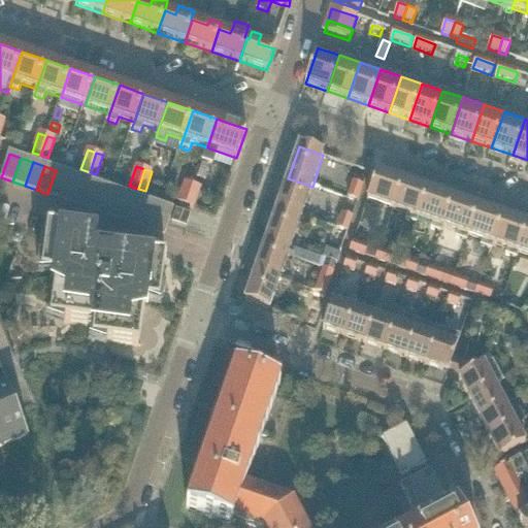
[(60,198),(68,174),(56,170),(47,194),(60,198)]
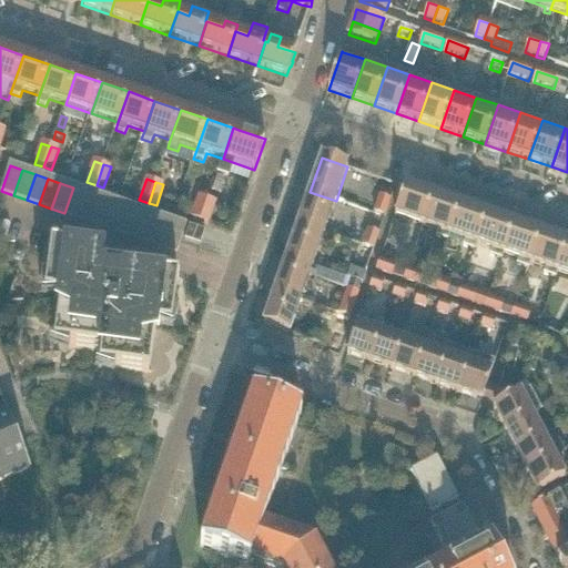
[(423,226),(433,196),(406,186),(395,216),(423,226)]
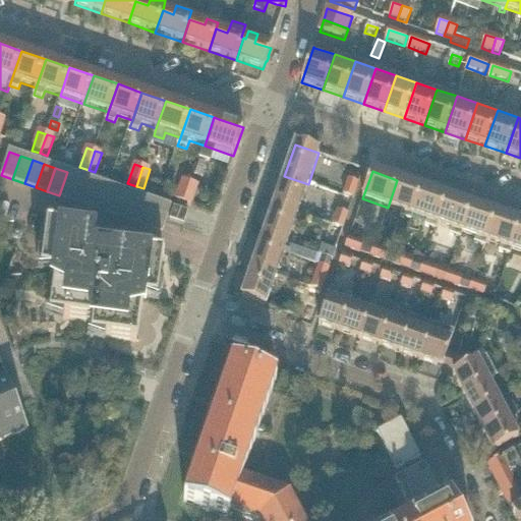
[(70,199),(78,176),(67,172),(59,195),(70,199)]
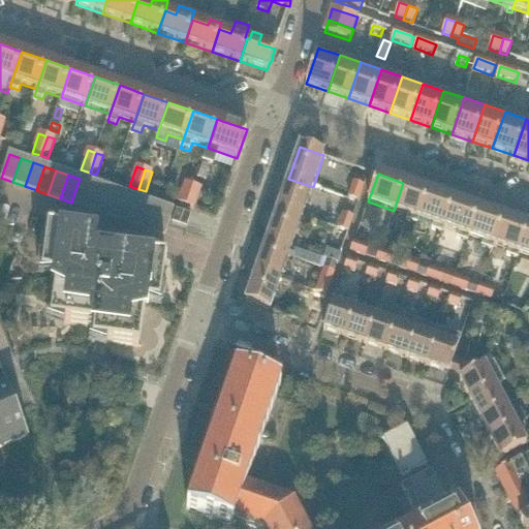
[(83,206),(91,183),(80,179),(71,203),(83,206)]
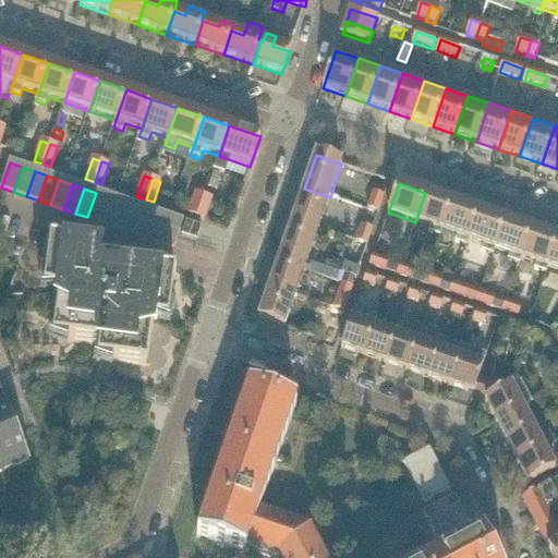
[(318,230),(330,197),(304,189),(293,221),(318,230)]
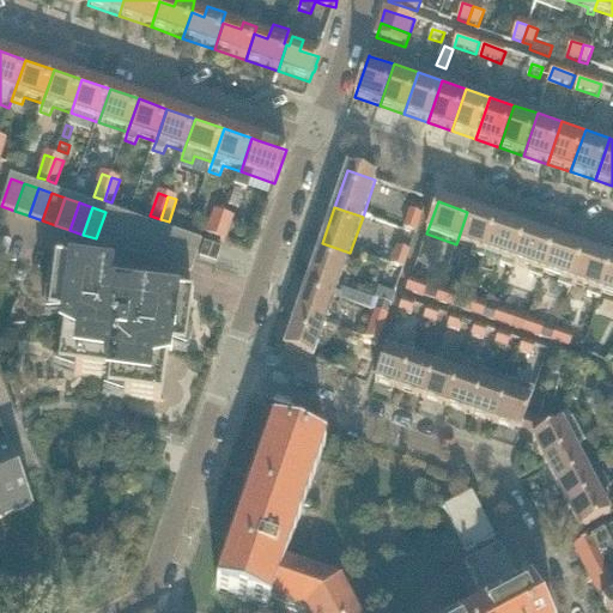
[(110,243),(120,217),(105,212),(96,238),(110,243)]
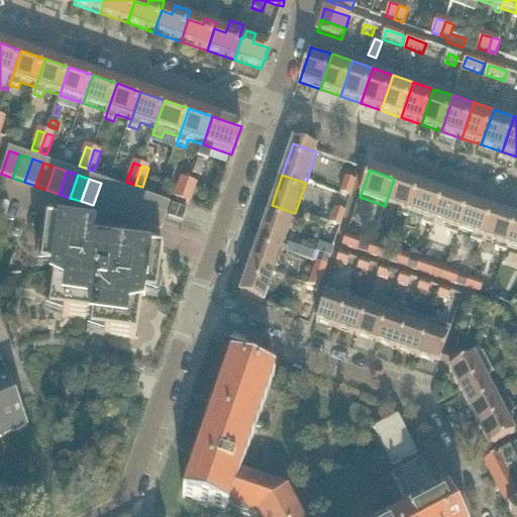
[(183,201),(190,182),(181,179),(175,198),(183,201)]
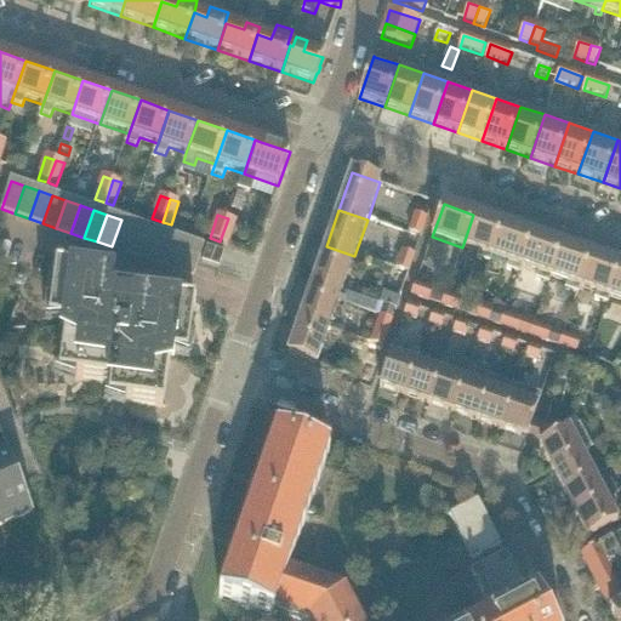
[(502,224),(491,221),(473,215),(462,248),(485,255),(484,261),(490,262),(491,257),(502,224)]
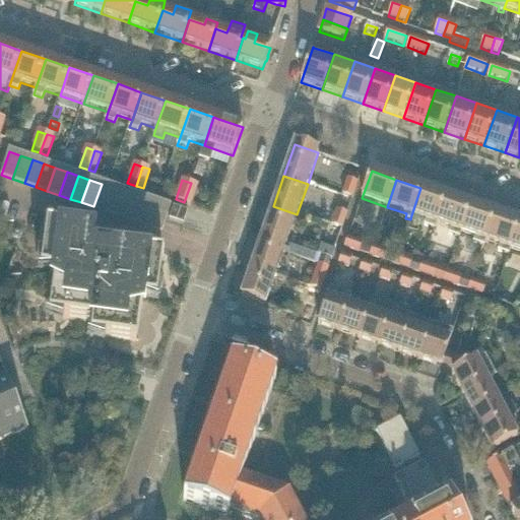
[(191,183),(184,202),(191,205),(198,186),(191,183)]
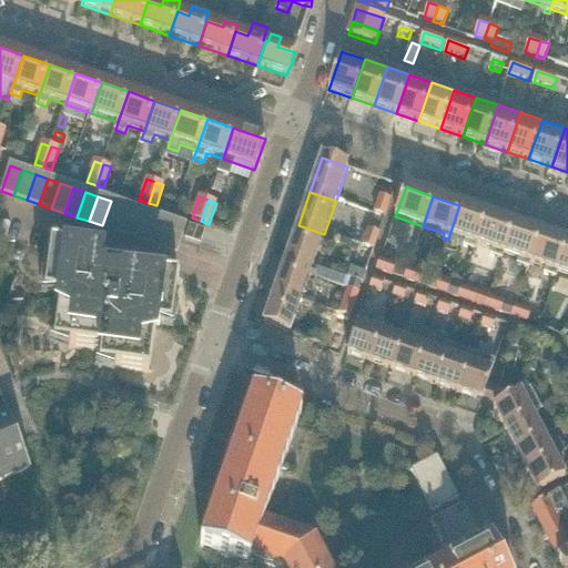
[(114,230),(123,205),(111,201),(102,225),(114,230)]
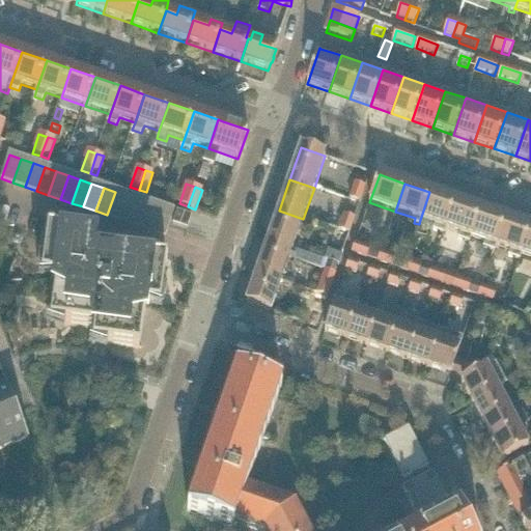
[(361,203),(365,191),(357,188),(353,201),(361,203)]
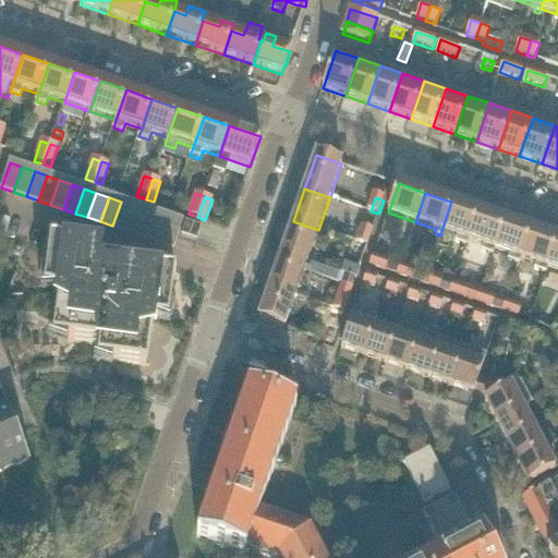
[(124,230),(133,206),(121,202),(112,226),(124,230)]
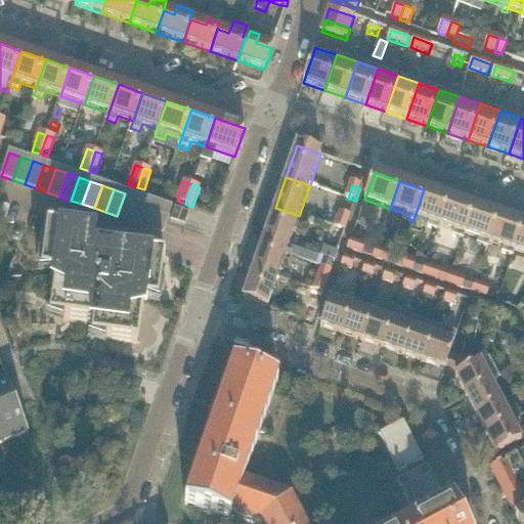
[(449,199),(439,194),(424,189),(415,217),(435,224),(433,228),(438,230),(440,225),(449,199)]
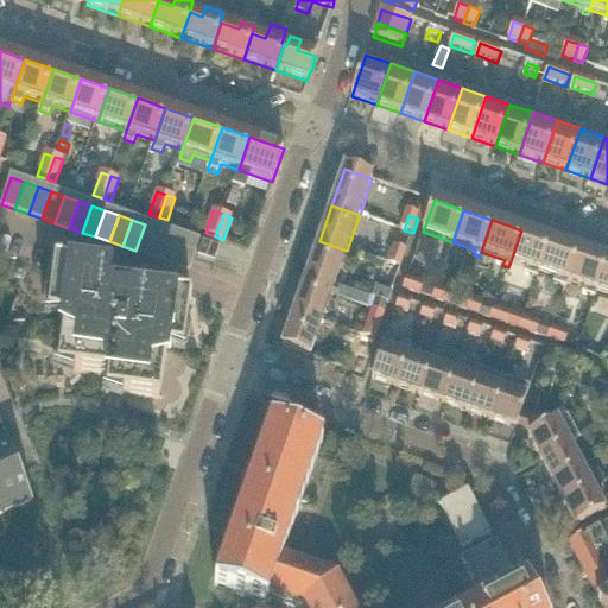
[(150,255),(159,228),(145,225),(135,251),(150,255)]
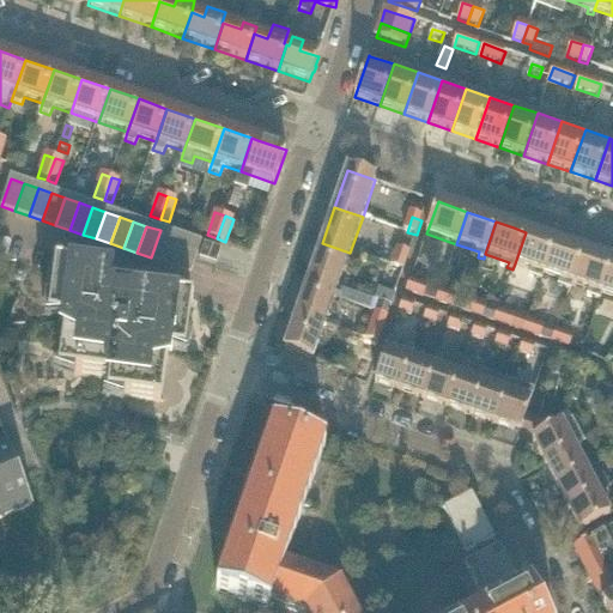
[(164,262),(174,235),(161,230),(151,258),(164,262)]
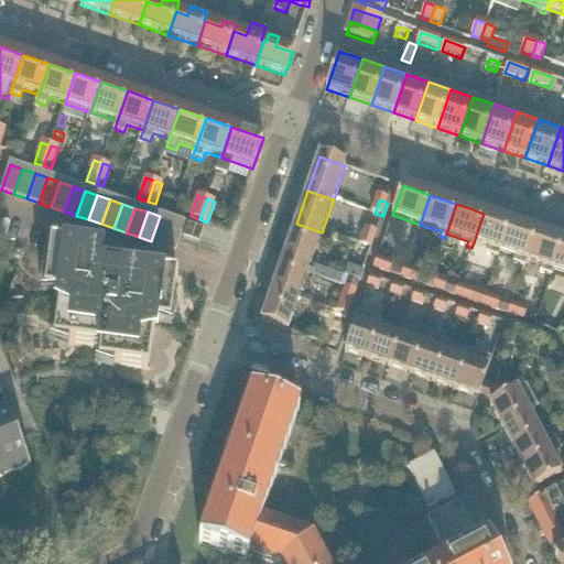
[(510,223),(499,219),(484,214),(474,242),(488,248),(486,255),(498,258),(500,252),(510,223)]
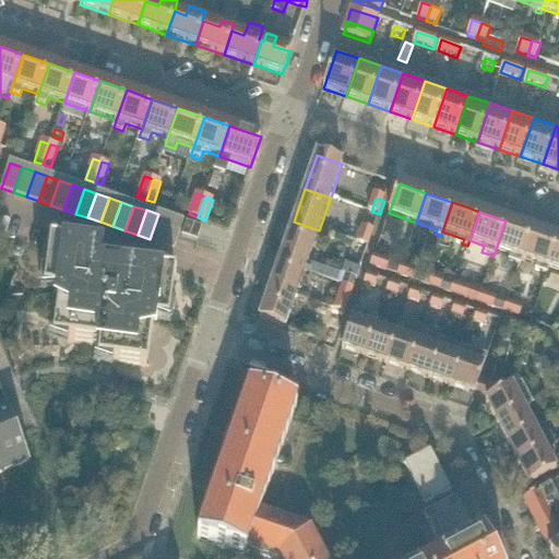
[(162,244),(170,218),(158,214),(150,239),(162,244)]
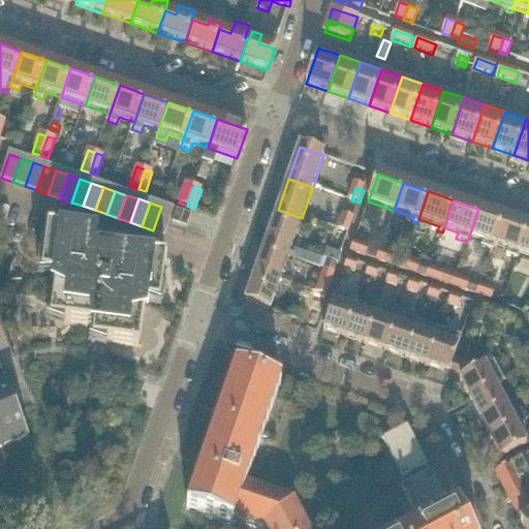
[(165,235),(174,211),(161,207),(153,230),(165,235)]
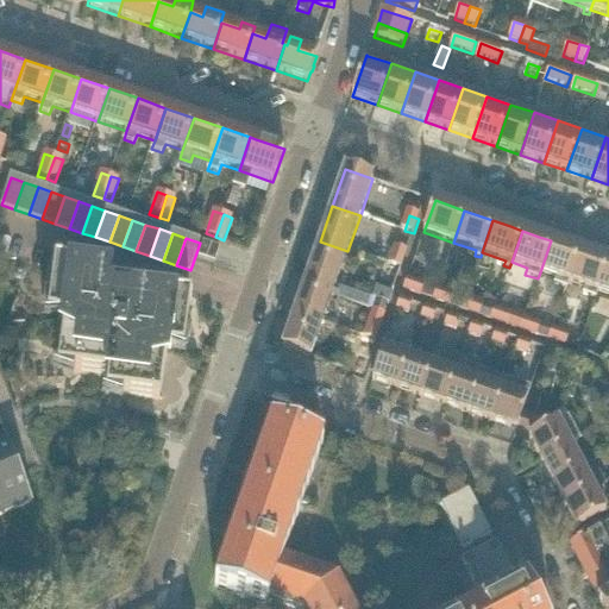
[(402,269),(402,268),(410,243),(395,238),(387,264),(402,269)]
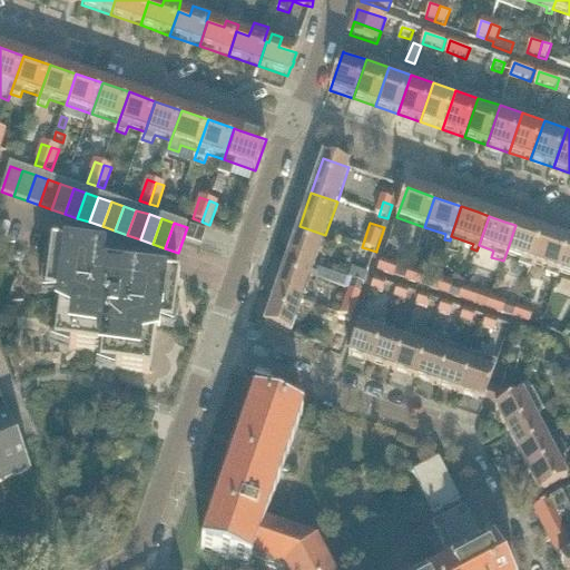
[(542,234),(532,231),(516,225),(505,255),(520,261),(518,266),(530,271),(532,264),(542,234)]
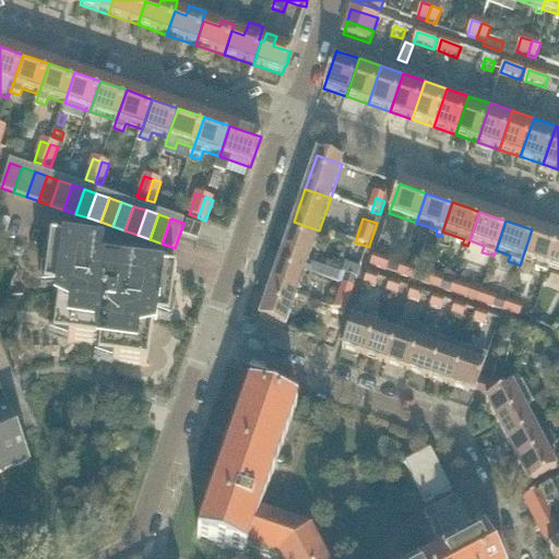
[(308,263),(319,230),(294,222),(283,254),(308,263)]
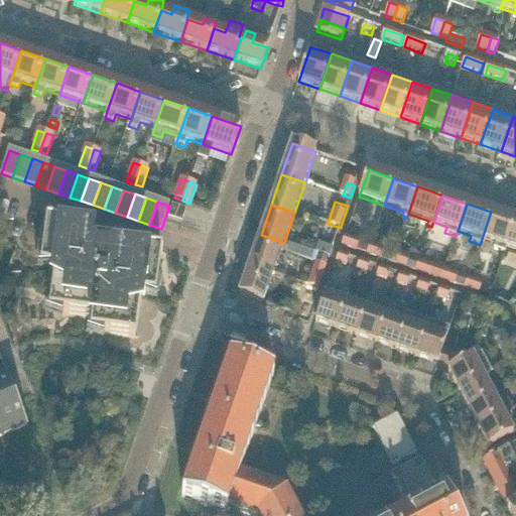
[(182,224),(186,212),(172,207),(168,219),(182,224)]
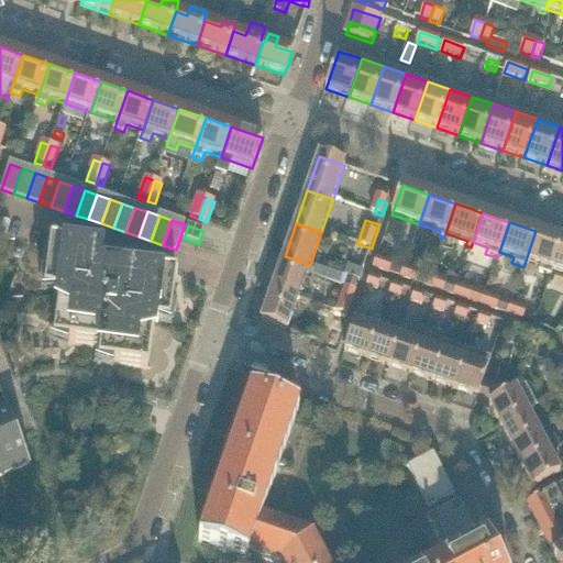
[(562,241),(552,238),(536,231),(526,261),(542,266),(540,273),(551,277),(553,271),(562,241)]
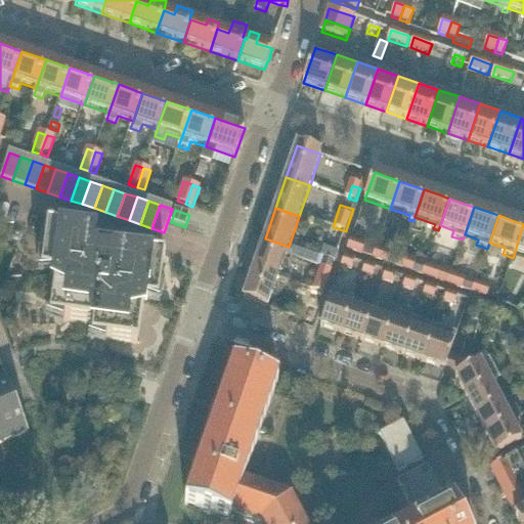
[(523,224),(515,252),(523,254),(523,224)]
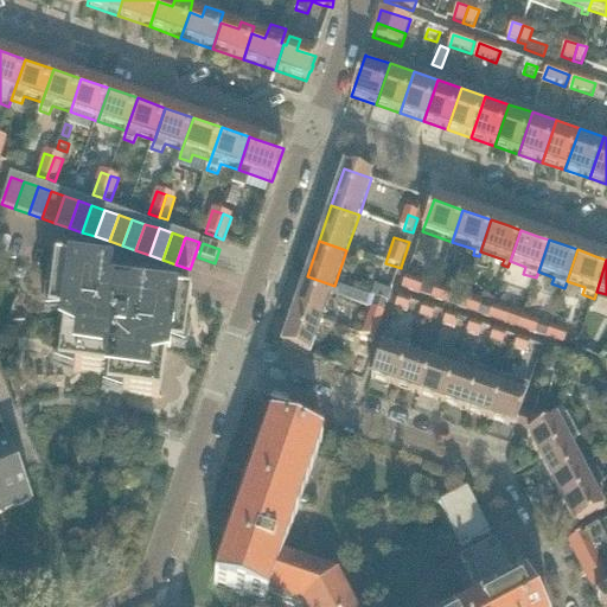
[(136,296),(121,295),(123,276),(108,272),(108,269),(56,262),(50,299),(52,299),(63,300),(61,317),(65,318),(61,351),(59,356),(55,369),(74,376),(75,371),(109,376),(108,379),(125,382),(123,393),(123,395),(159,400),(166,349),(171,349),(173,332),(184,333),(184,334),(185,334),(191,298),(138,291),(136,296)]
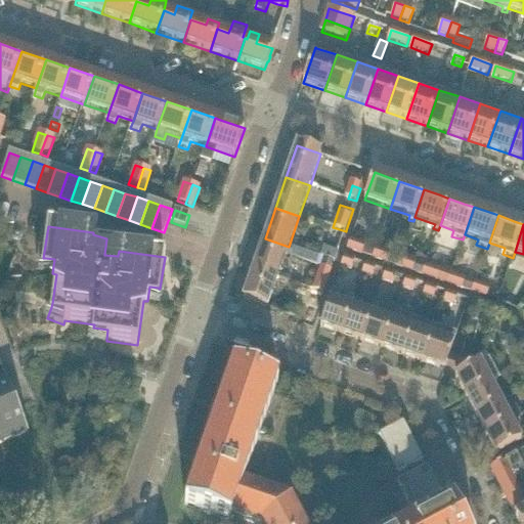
[(277,277),(289,247),(265,238),(254,269),(277,277)]
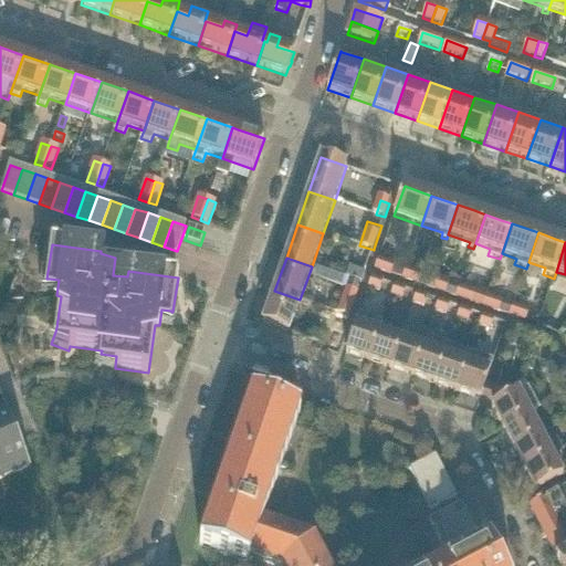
[(391,275),(395,265),(379,260),(375,270),(391,275)]
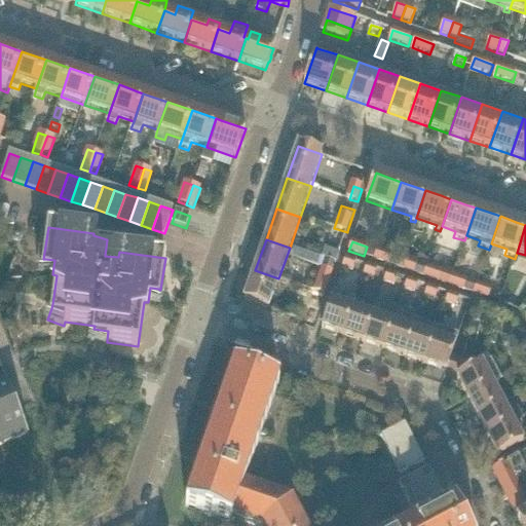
[(324,260),(335,264),(339,253),(328,250),(324,260)]
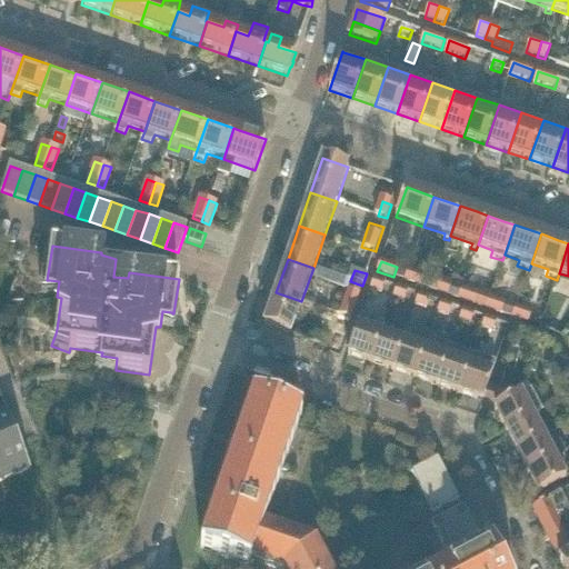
[(421,287),(425,277),(408,270),(405,280),(421,287)]
